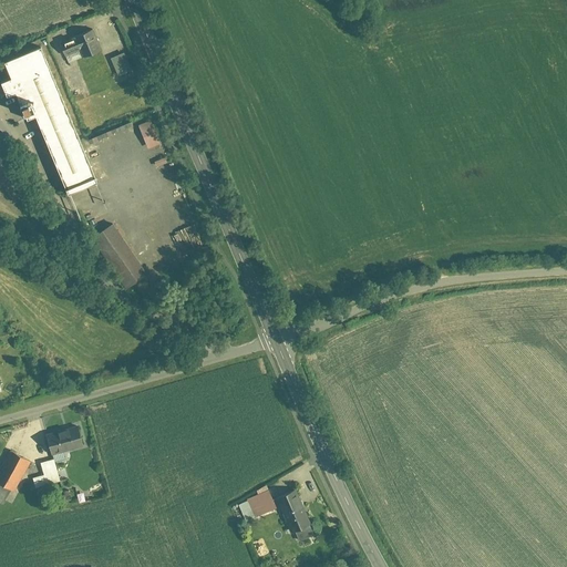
[(94,29),(63,42),(69,54),(83,49),(88,57),(103,50),(94,29)]
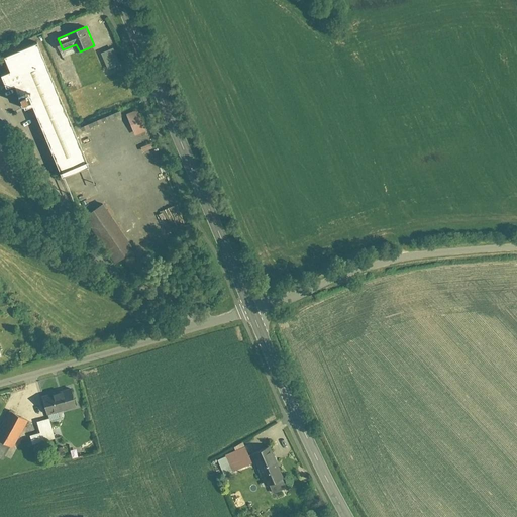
[(89,166),(37,44),(3,60),(9,73),(1,77),(7,90),(15,87),(25,111),(33,108),(63,177),(89,166)]
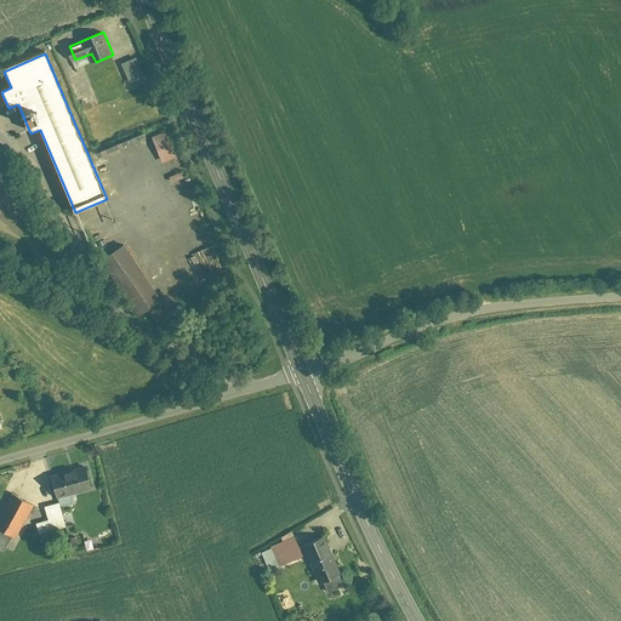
[(137,58),(121,64),(130,85),(146,79),(137,58)]
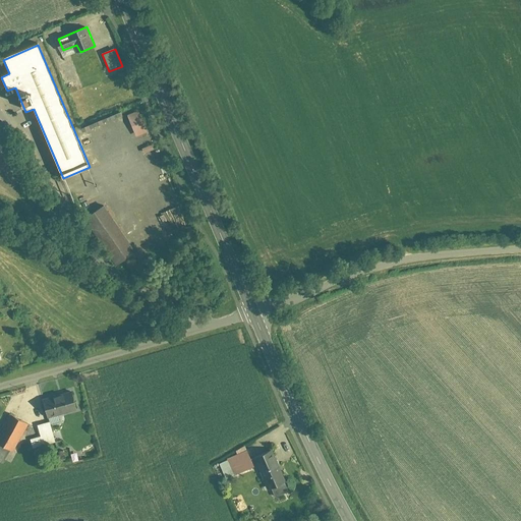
[(138,111),(127,116),(136,136),(148,132),(138,111)]
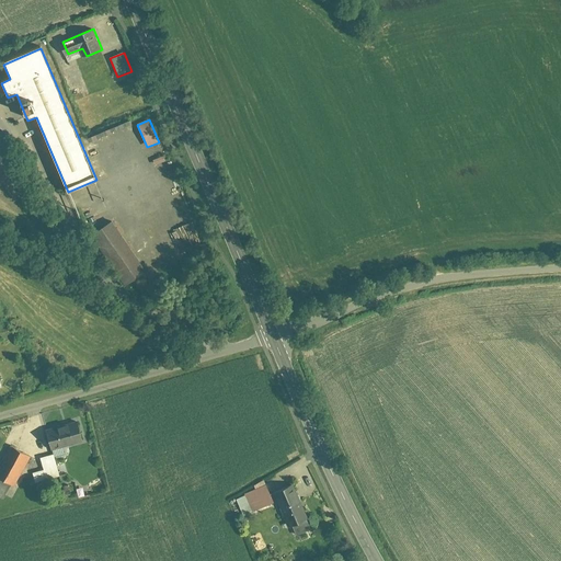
[(142,273),(112,224),(93,235),(124,284),(142,273)]
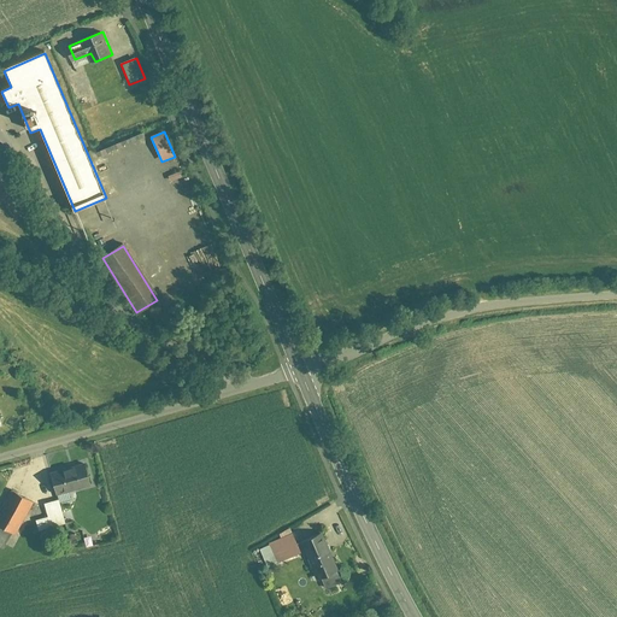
[(92,462),(54,471),(60,493),(98,483),(92,462)]
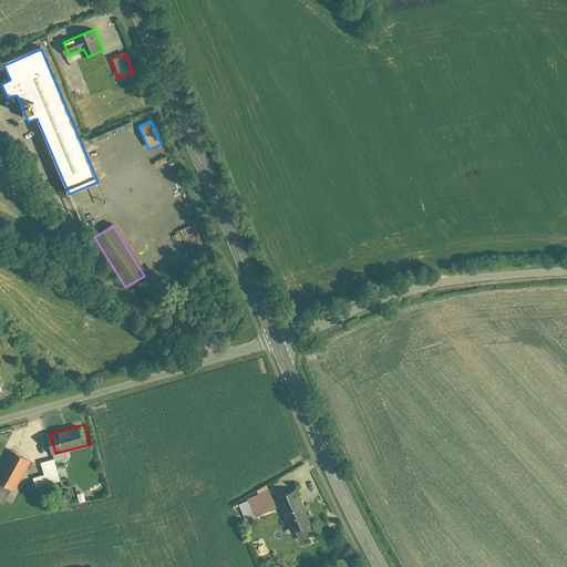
[(16,450),(0,475),(0,478),(14,487),(18,490),(34,461),(16,450)]
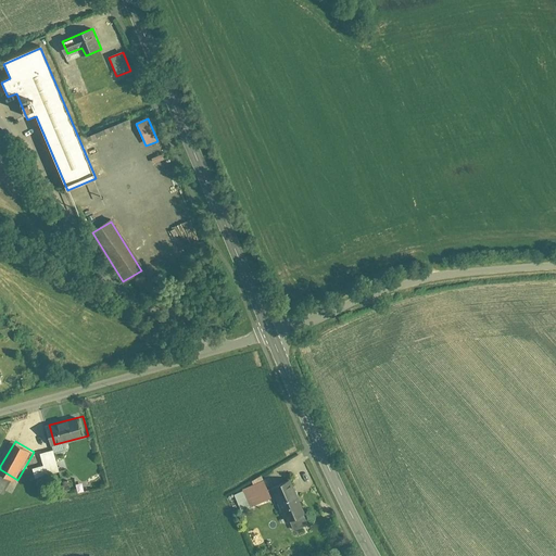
[(36,468),(39,478),(63,471),(57,449),(43,452),(47,465),(36,468)]
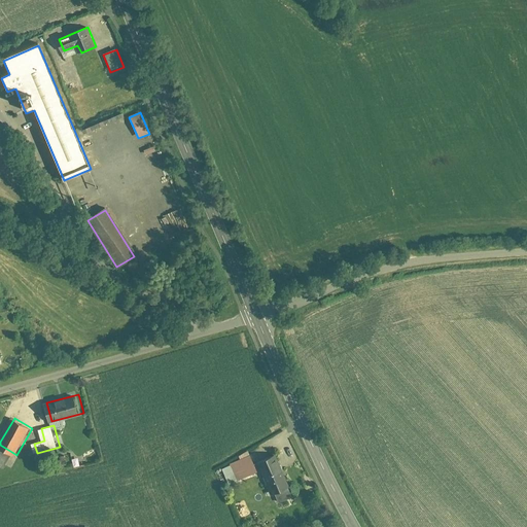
[(13,453),(0,445),(0,464),(5,468),(13,453)]
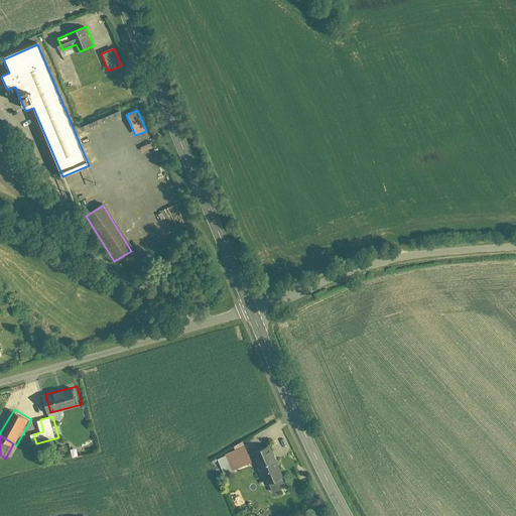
[(224,476),(253,462),(249,455),(245,445),(224,455),(225,457),(216,461),(224,476)]
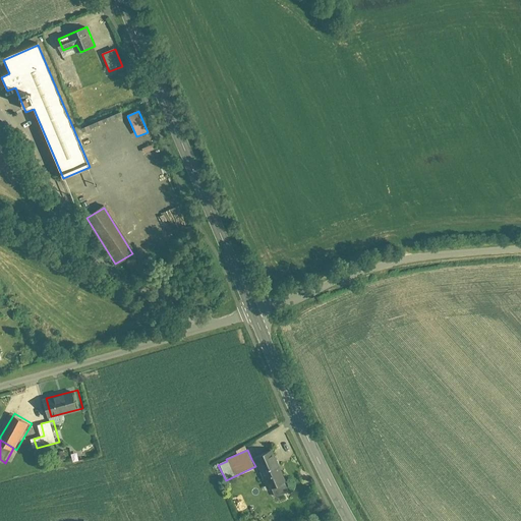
[(286,482),(271,451),(251,459),(255,466),(267,491),(271,489),(284,483),(286,482)]
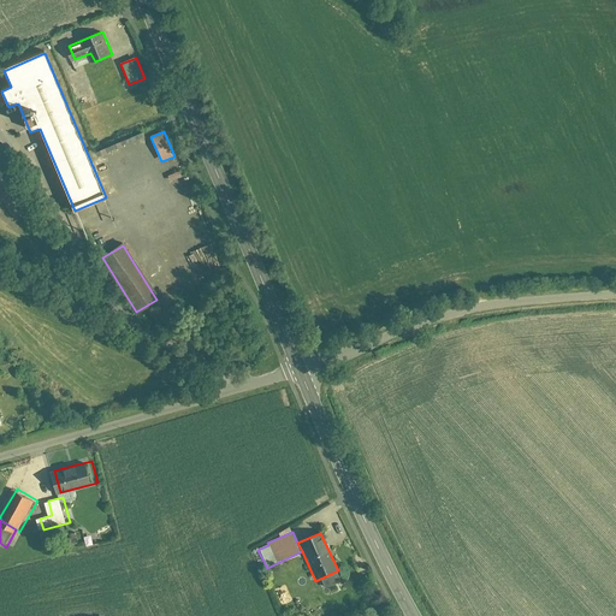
[(341,582),(336,572),(320,579),(325,590),(341,582)]
